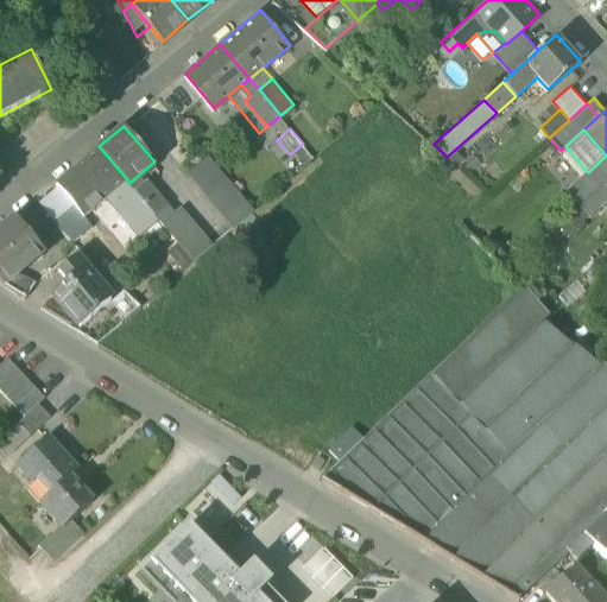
[(106,195),(126,178),(99,146),(57,181),(58,183),(75,202),(84,214),(106,195)]
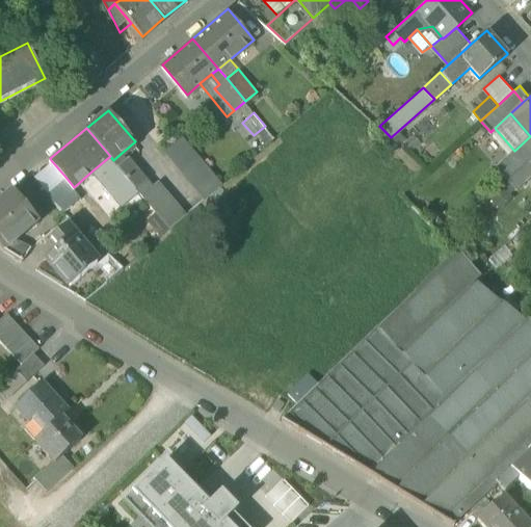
[(511,153),(514,151),(495,128),(492,131),(511,153)]
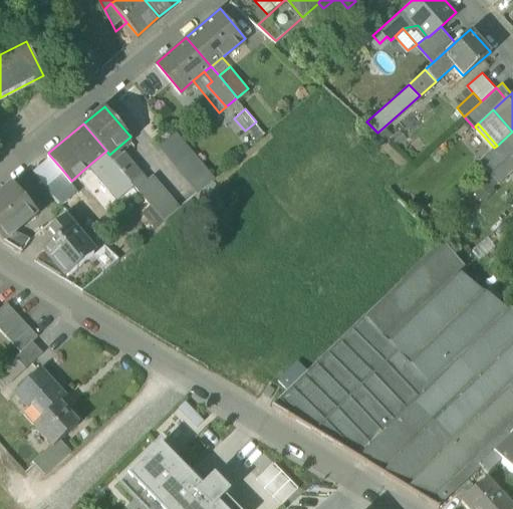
[(160,145),(198,191),(215,176),(177,131),(160,145)]
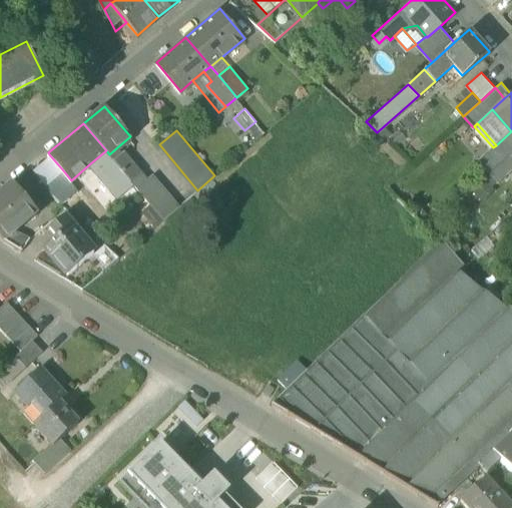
[(479,159),(491,173),(511,153),(511,131),(496,145),(493,147),(479,159)]
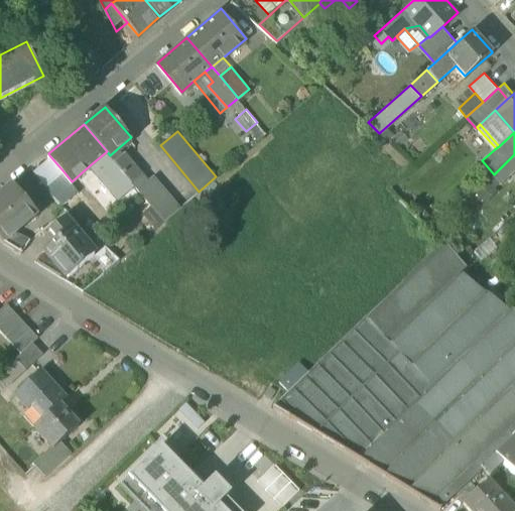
[(122,153),(118,148),(110,155),(118,165),(126,174),(132,182),(132,181),(142,173),(125,151),(122,153)]
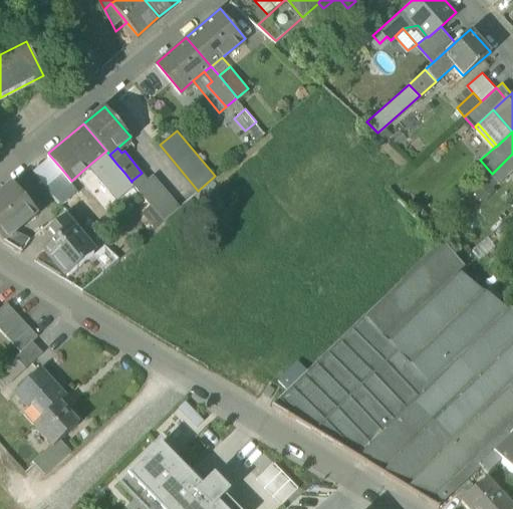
[(106,151),(89,165),(101,178),(117,165),(109,155),(106,151)]
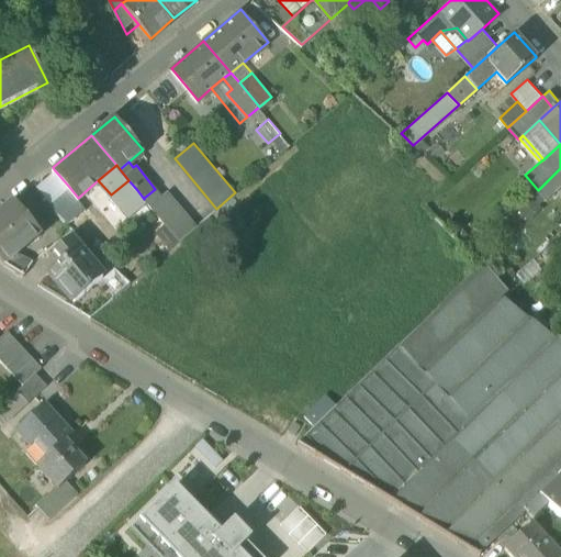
[(560,168),(538,190),(545,198),(560,184),(560,168)]
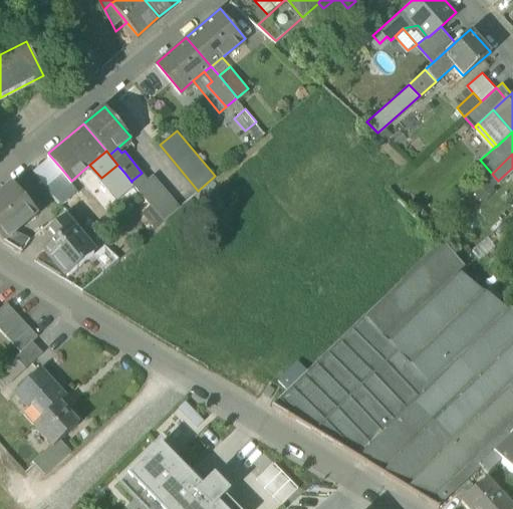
[(33,169),(46,185),(63,171),(49,155),(33,169)]
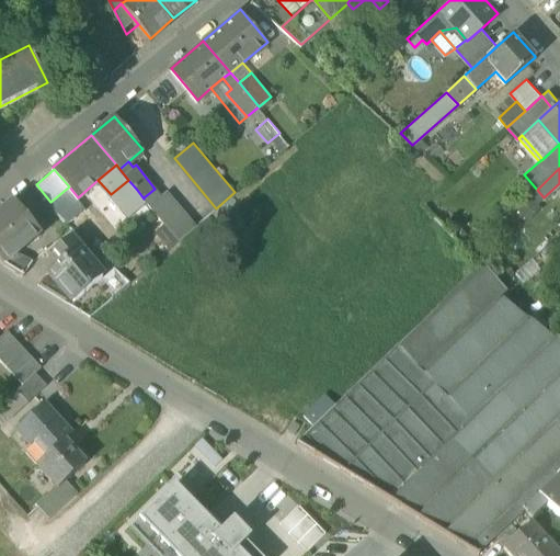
[(111,194),(120,205),(128,215),(146,201),(144,197),(144,199),(137,190),(128,180),(111,194)]
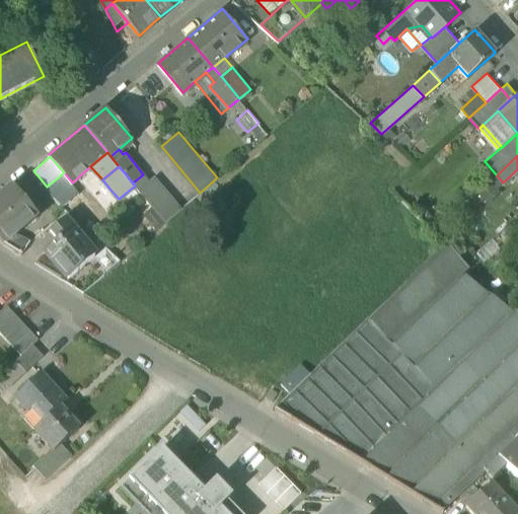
[(79,192),(72,182),(64,172),(47,187),(45,189),(63,206),(79,192)]
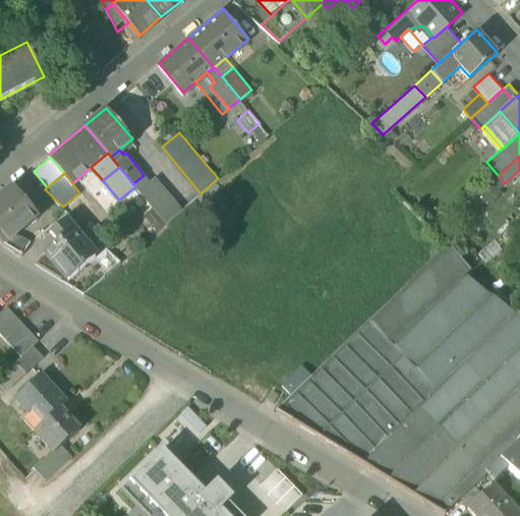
[(135,186),(166,222),(182,208),(156,176),(150,181),(143,175),(133,183),(135,186)]
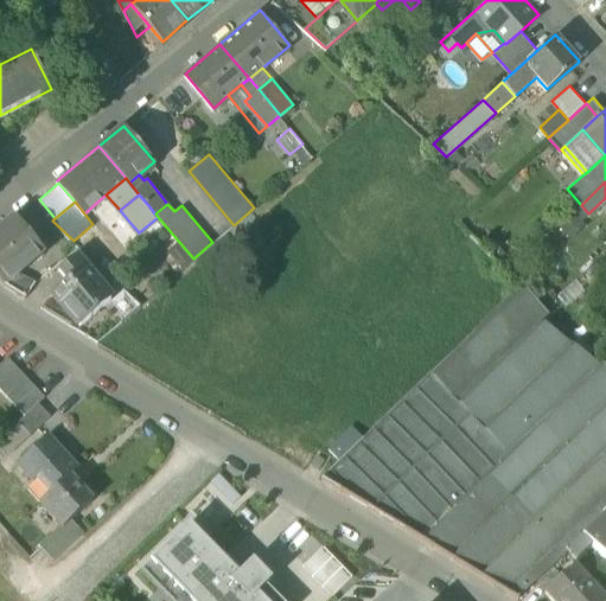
[(582,219),(588,213),(581,205),(574,210),(582,219)]
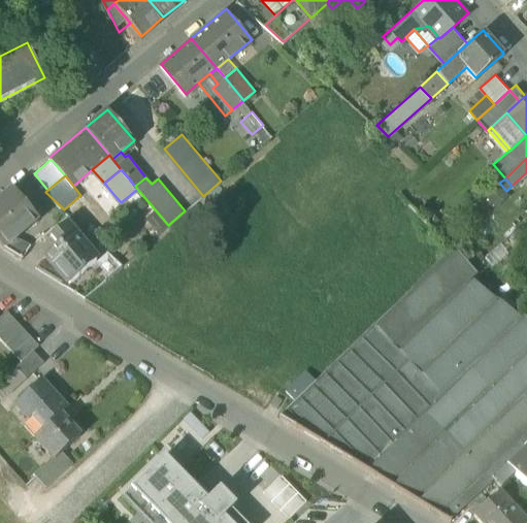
[(0,197),(0,240),(4,246),(14,236),(37,218),(12,188),(0,197)]
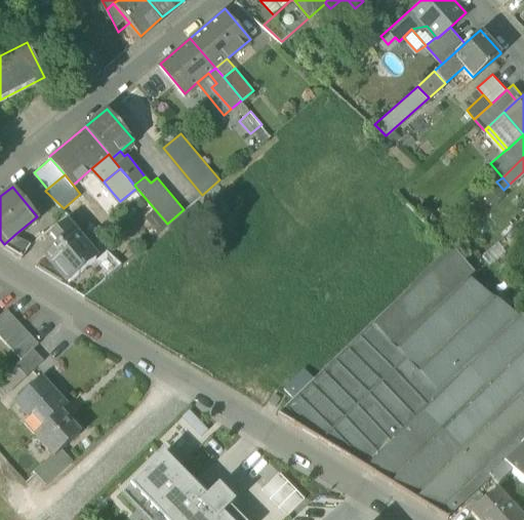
[(69,278),(70,279),(95,257),(94,256),(73,231),(72,230),(65,223),(66,222),(65,221),(50,233),(58,241),(46,251),(47,252),(70,278),(69,278)]
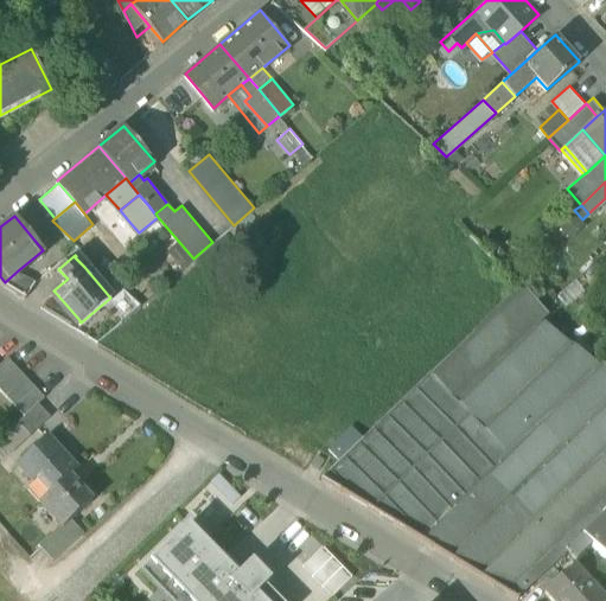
[(36,280),(17,272),(5,282),(21,293),(25,295),(36,280)]
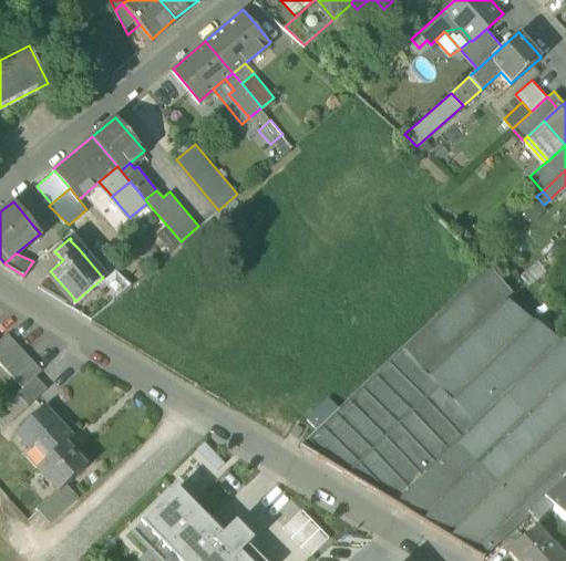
[(300,445),(484,556),(501,540),(532,512),(547,498),(554,506),(556,508),(565,519),(565,340),(562,338),(561,339),(506,299),(513,292),(507,286),(486,265),(443,307),(443,308),(403,346),(402,345),(340,406),(317,428),(300,445)]
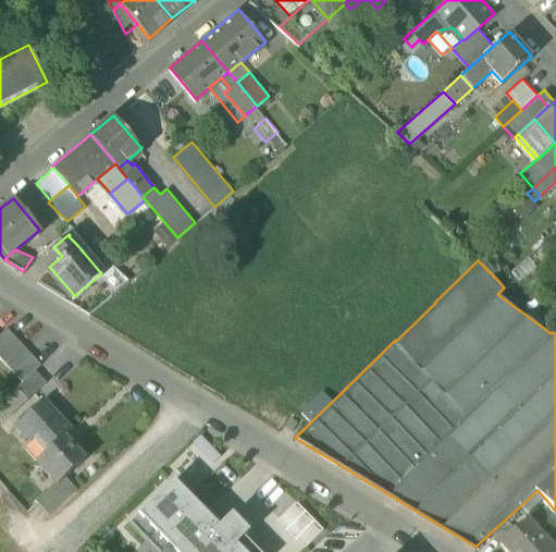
[(115,291),(131,278),(114,264),(101,274),(115,291)]
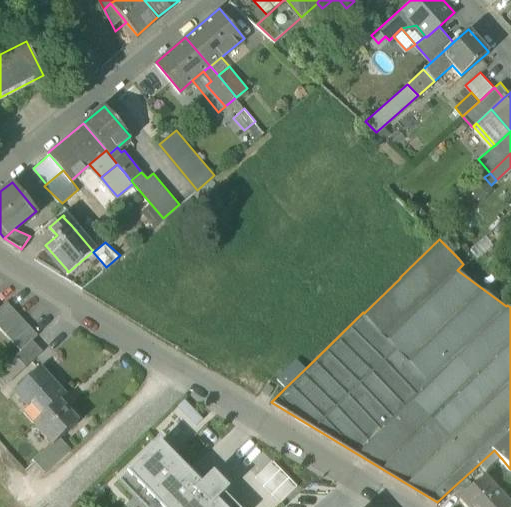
[(0,305),(0,325),(21,348),(38,333),(7,299),(0,305)]
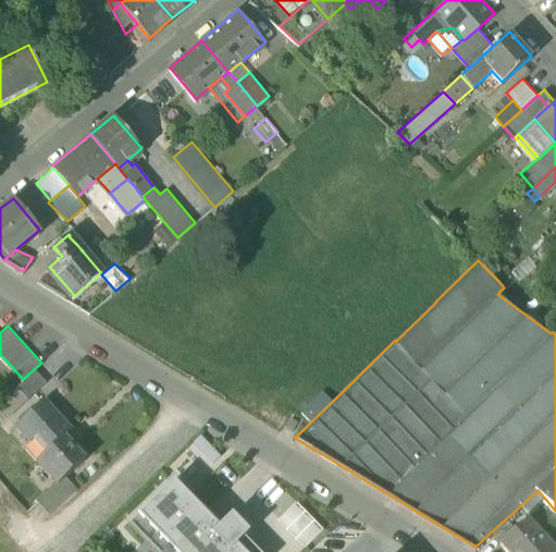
[(16,385),(28,397),(47,380),(36,368),(16,385)]
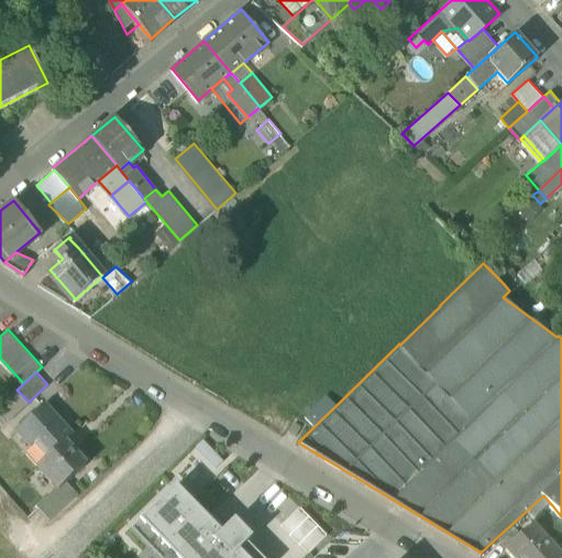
[(304,415),(315,426),(338,404),(326,392),(304,415)]
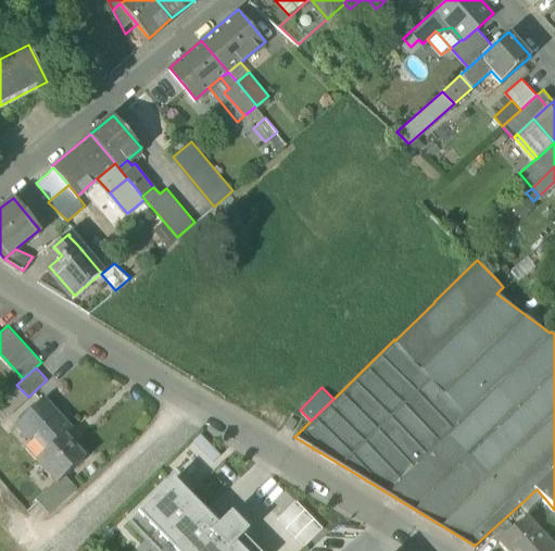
[(35,436),(47,450),(65,434),(72,428),(43,398),(16,423),(32,439),(35,436)]
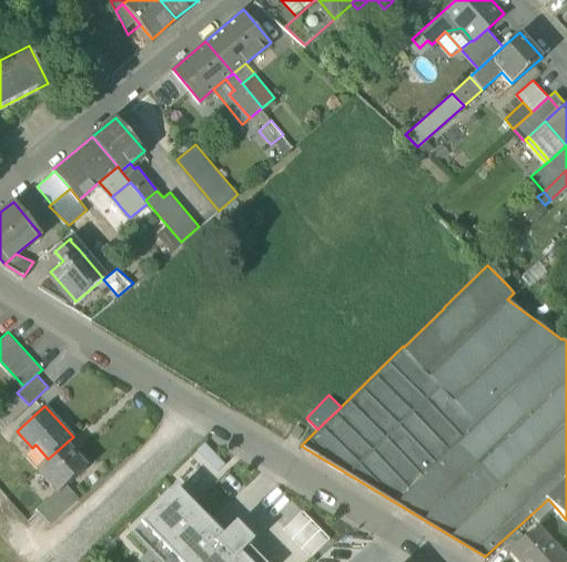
[(226,461),(205,440),(198,448),(219,470),(226,461)]
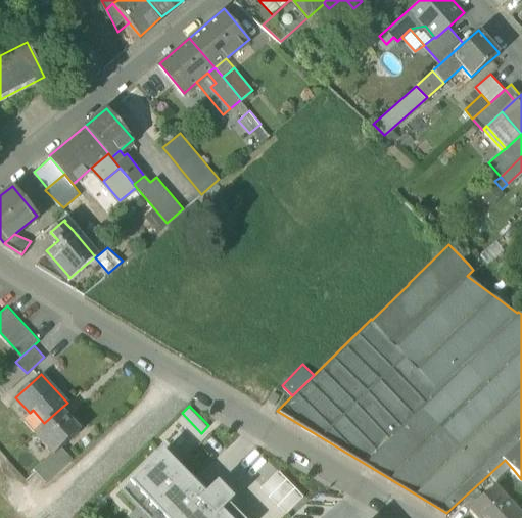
[(81,429),(61,408),(44,423),(36,431),(52,451),(54,453),(62,445),(81,429)]
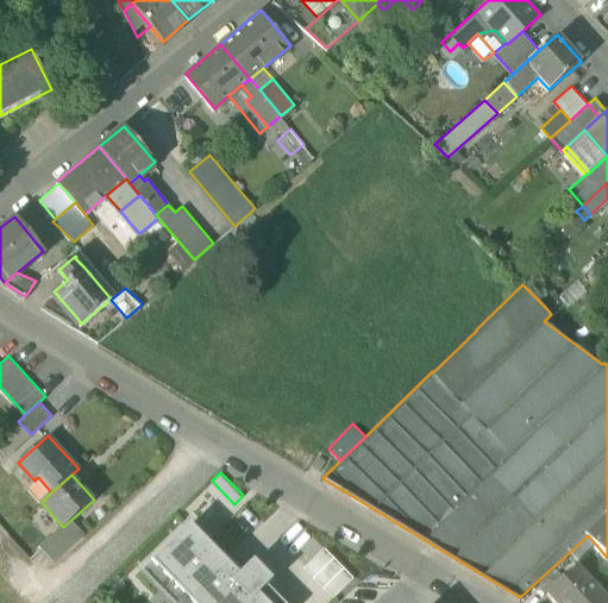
[(46,550),(64,533),(73,542),(83,532),(73,519),(63,527),(61,525),(41,544),(46,550)]
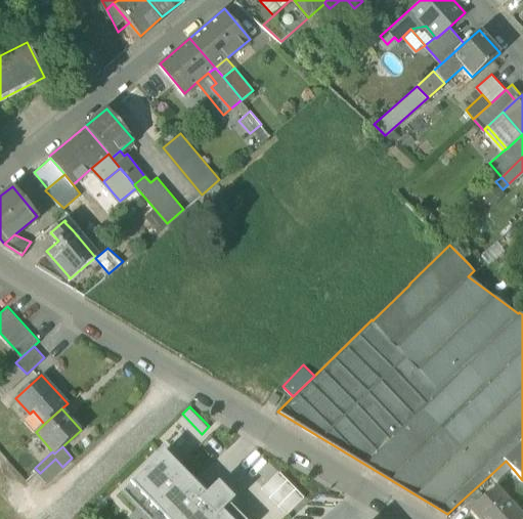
[(163,450),(121,491),(148,518),(245,518),(230,504),(234,500),(218,482),(206,494),(163,450)]
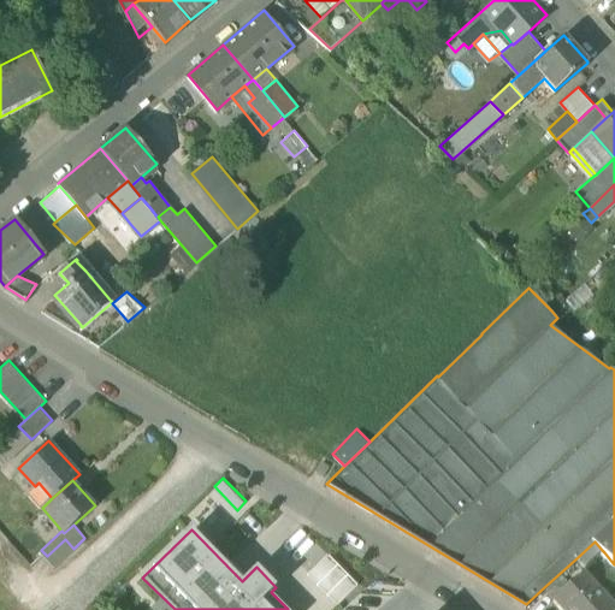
[(54,564),(74,549),(65,539),(47,556),(54,564)]
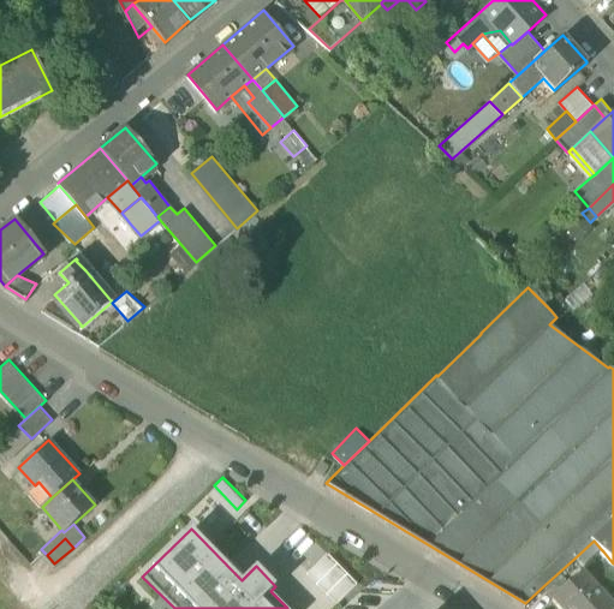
[(594,541),(577,556),(543,586),(554,596),(583,571),(588,566),(585,563),(601,549),(594,541)]
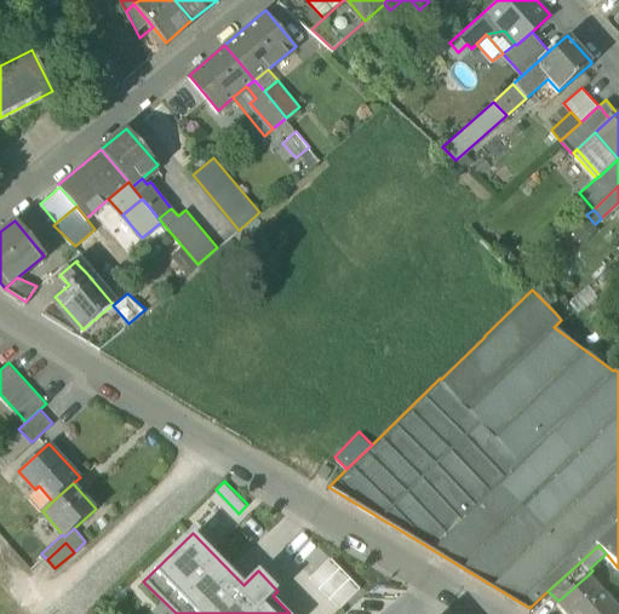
[(361,586),(331,555),(310,575),(340,607),(361,586)]
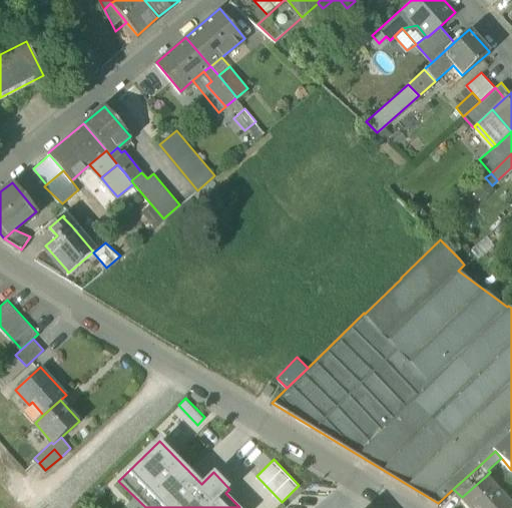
[(486,476),(499,491),(506,485),(503,481),(511,473),(511,470),(503,460),(490,472),(486,476)]
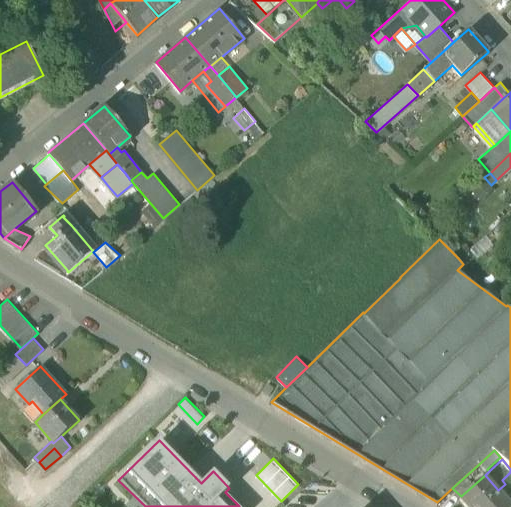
[(460,497),(468,506),(509,506),(510,506),(510,503),(498,490),(485,475),(461,496),(460,497)]
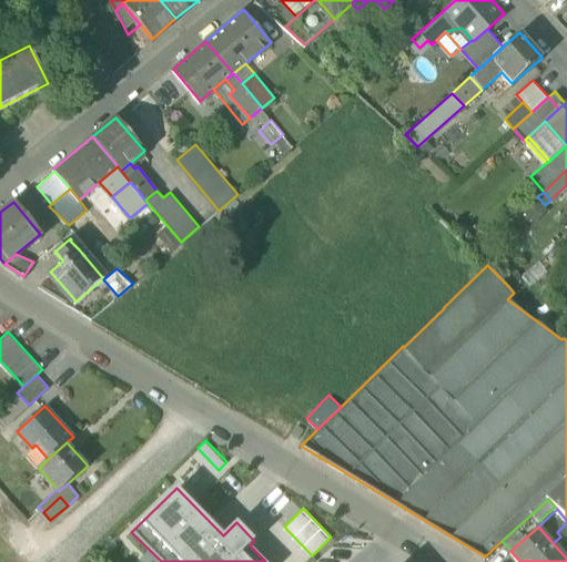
All buildings are outlined.
